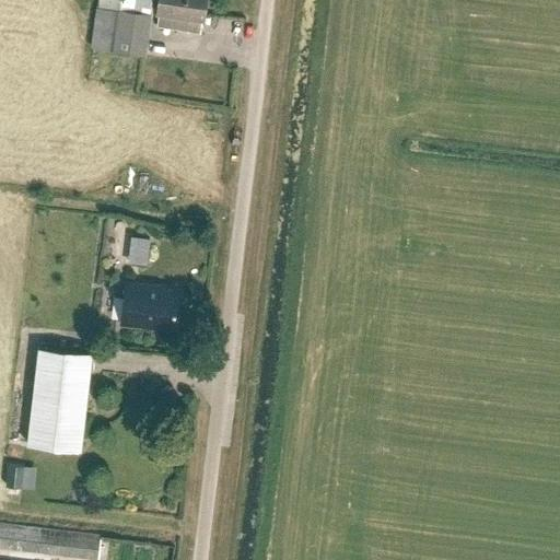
[(150,13),(151,0),(98,0),(97,7),(96,7),(91,47),(144,55),(151,13),(150,13)]
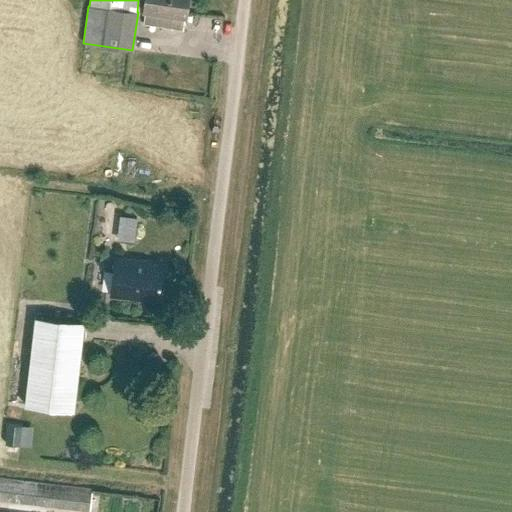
[(145,0),(144,11),(145,11),(144,23),(183,29),(185,17),(186,17),(188,0),(145,0)]
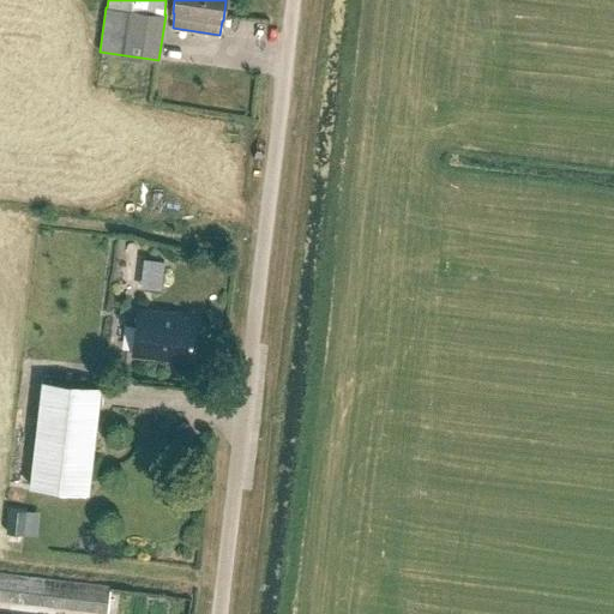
[(98,252),(101,227),(90,226),(88,251),(98,252)]
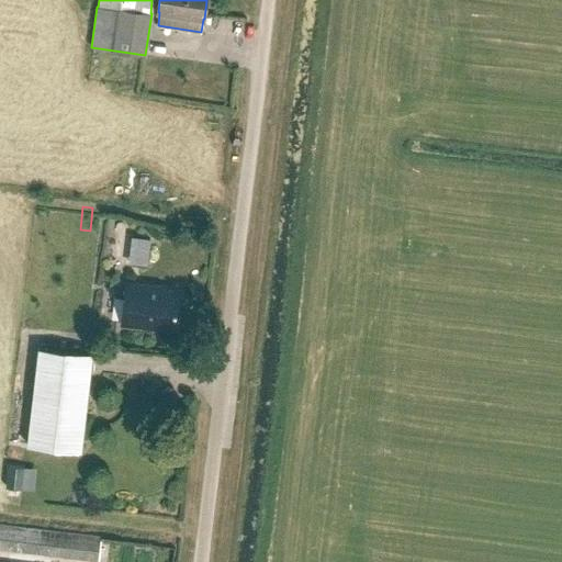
[(125,254),(126,232),(114,231),(112,253),(125,254)]
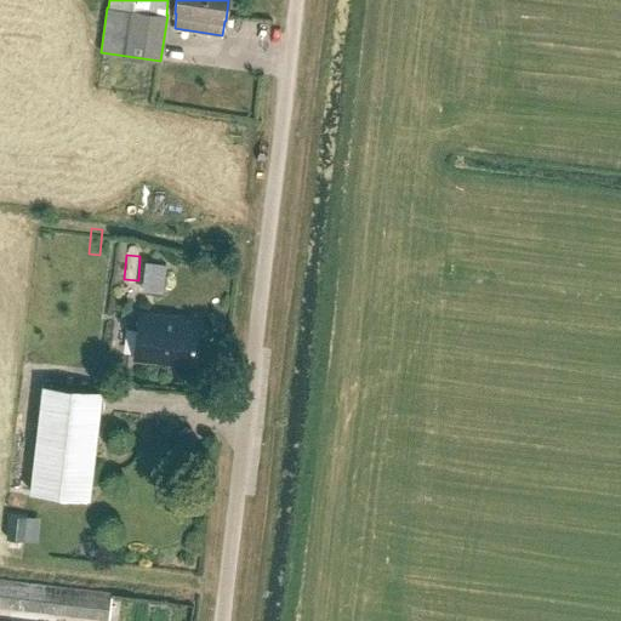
[(149,268),(146,291),(161,294),(165,269),(149,268)]
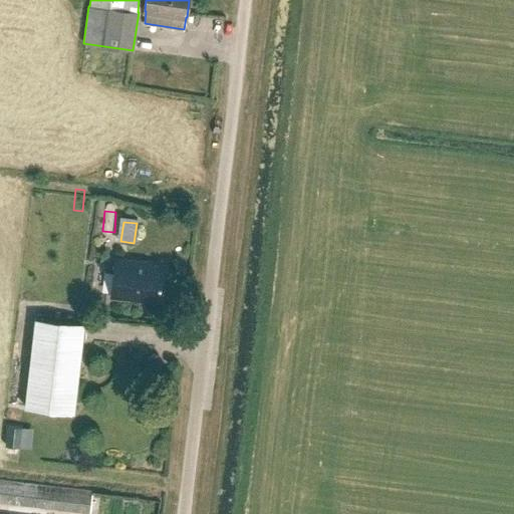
[(160,299),(164,266),(148,265),(148,262),(116,259),(111,295),(144,299),(144,297),(160,299)]
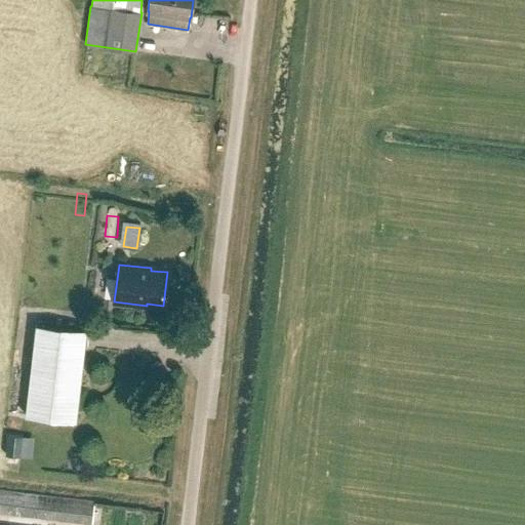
[(36,326),(26,417),(77,423),(87,331),(36,326)]
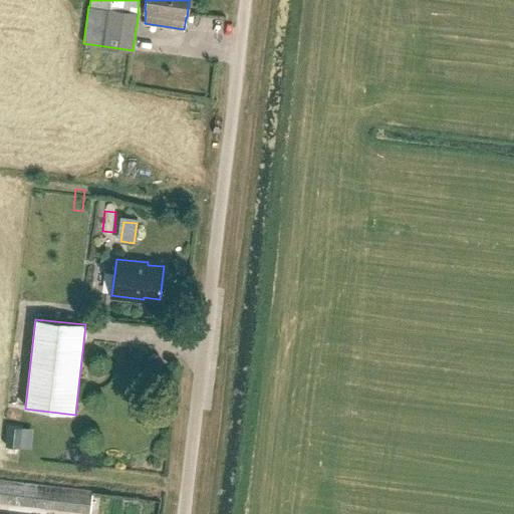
[(0,502),(90,513),(93,489),(0,478),(0,502)]
